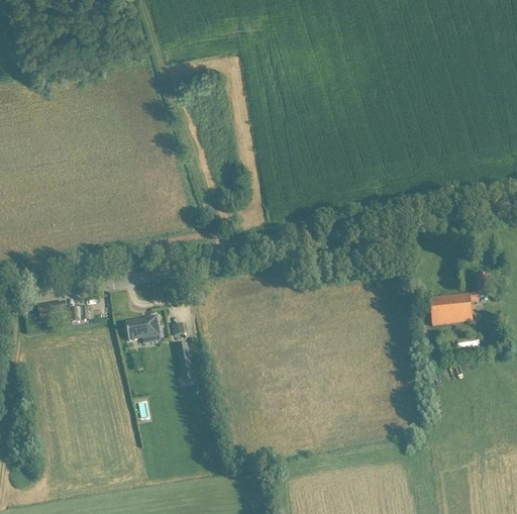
[(478,292),(493,290),(491,273),(476,275),(478,291),(478,292)]
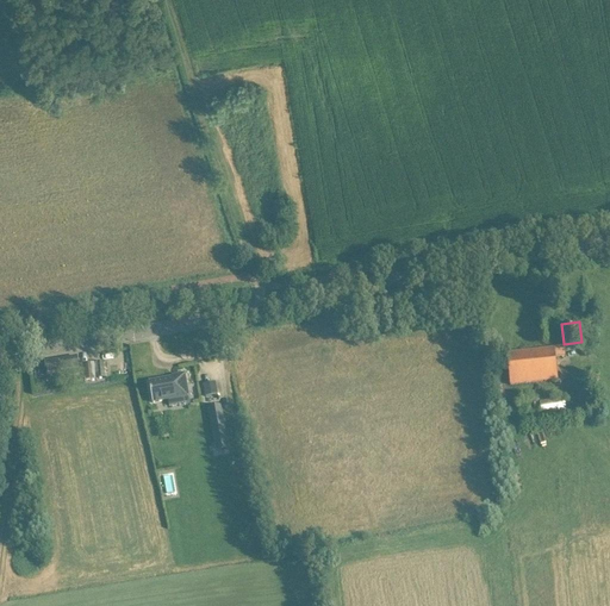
[(564,344),(564,343),(506,350),(510,382),(558,376),(555,354),(565,353),(564,344)]
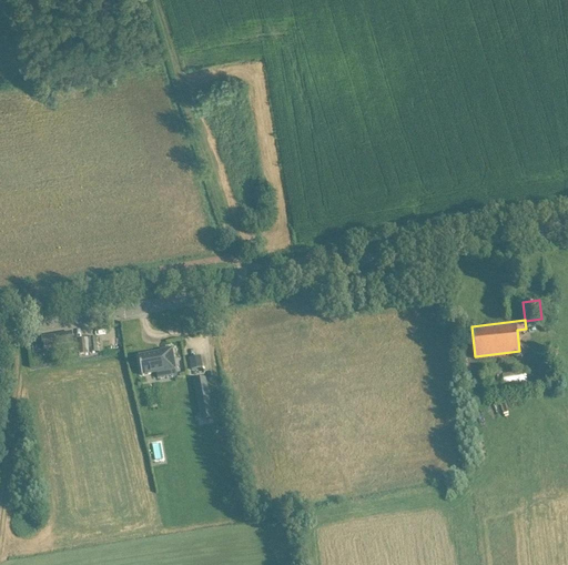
[(74,346),(71,330),(42,335),(43,345),(62,343),(63,347),(74,346)]
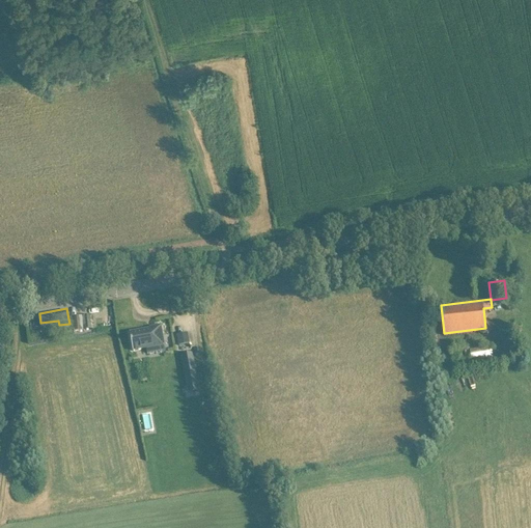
[(72,314),(73,329),(83,328),(92,327),(91,312),(72,314)]
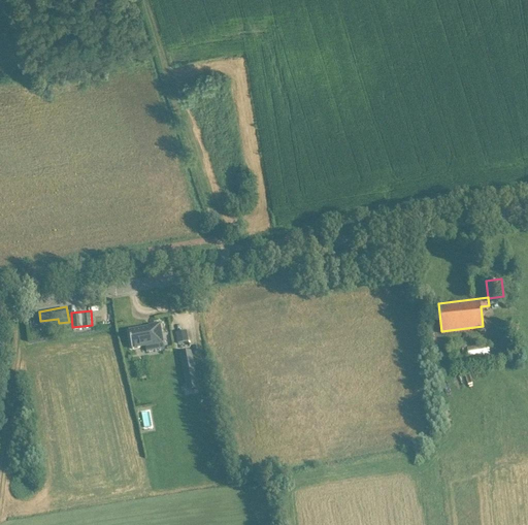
[(165,346),(160,321),(149,323),(149,324),(129,328),(132,346),(145,343),(146,349),(165,346)]
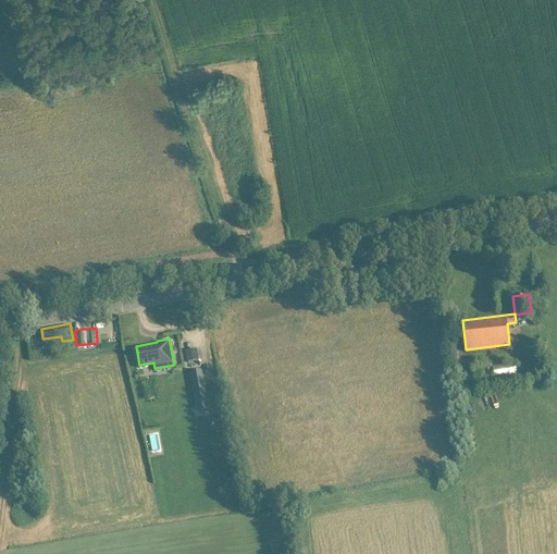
[(196,347),(186,349),(188,359),(198,357),(196,347)]
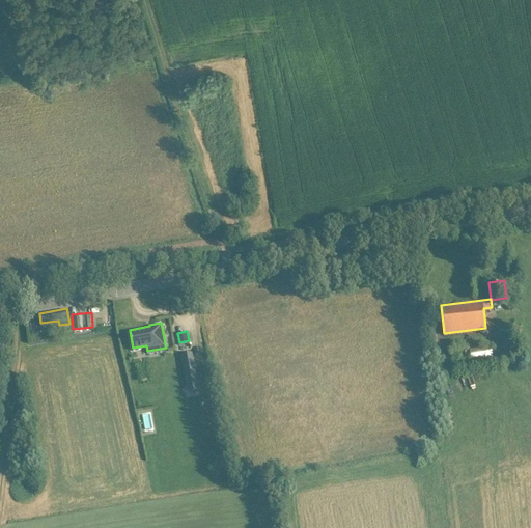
[(490,345),(469,348),(470,358),(491,356),(490,345)]
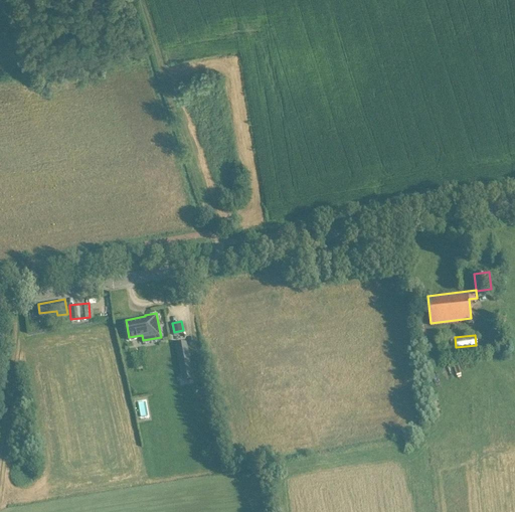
[(185,341),(176,342),(181,369),(190,368),(185,341)]
